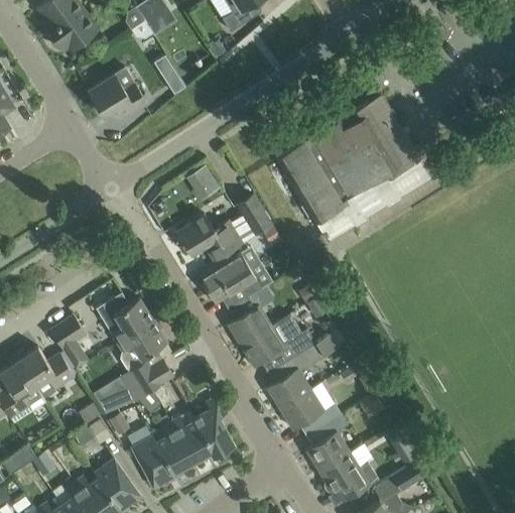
[(99,29),(77,0),(46,0),(37,7),(47,20),(43,23),(52,35),(51,37),(51,38),(51,40),(51,41),(51,42),(52,43),(52,44),(53,45),(54,46),(55,47),(57,48),(58,48),(59,48),(61,48),(62,48),(65,51),(69,48),(70,51),(99,29)]
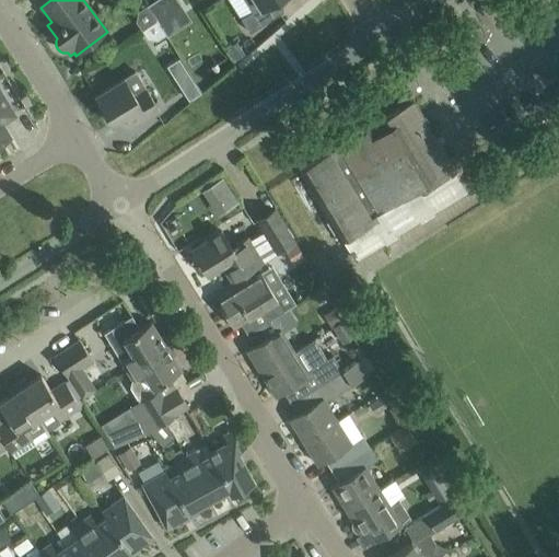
[(176,0),(161,0),(149,8),(156,22),(158,23),(182,8),(176,0)]
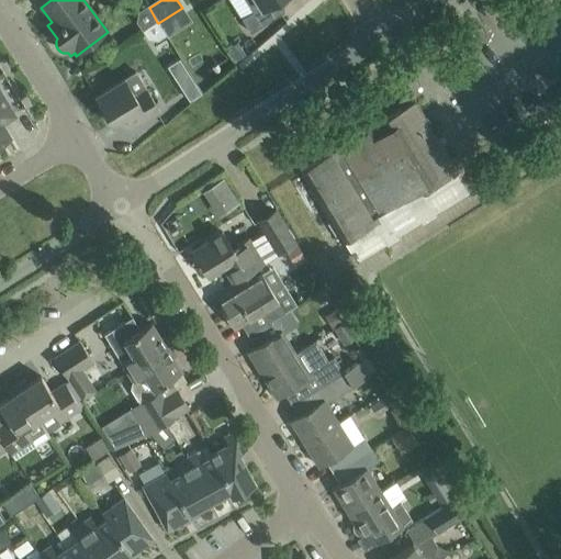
[(243,21),(251,34),(284,13),(277,1),(277,0),(244,0),(254,13),(243,21)]
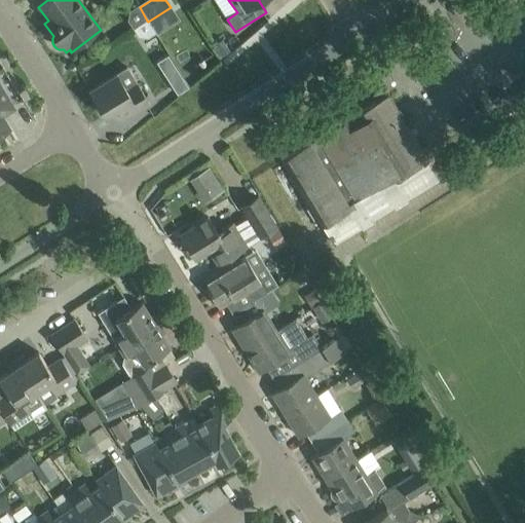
[(147,21),(135,30),(136,32),(140,38),(149,39),(156,34),(148,22),(147,21)]
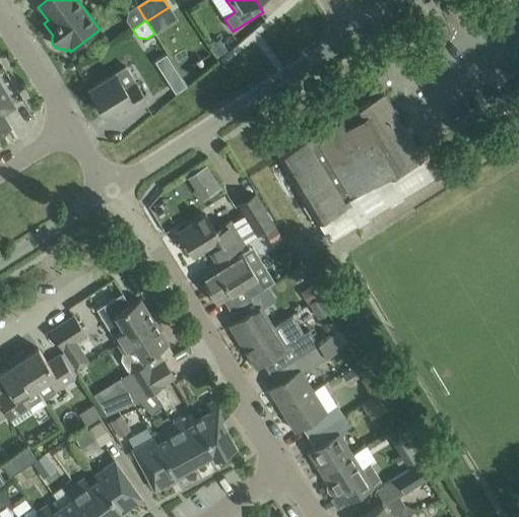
[(220,42),(212,47),(218,58),(226,52),(220,42)]
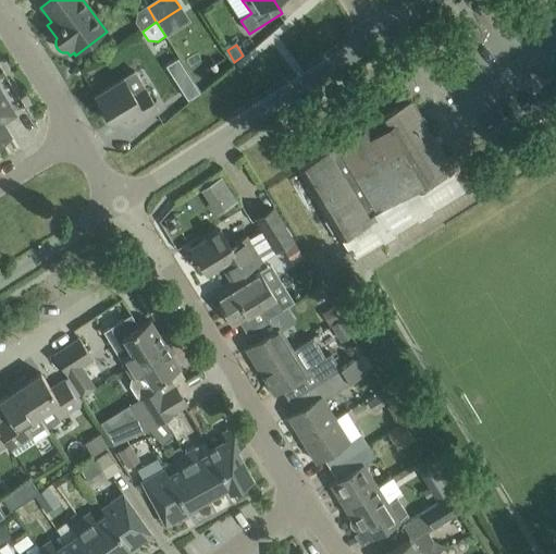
[(178,61),(167,68),(188,101),(199,95),(178,61)]
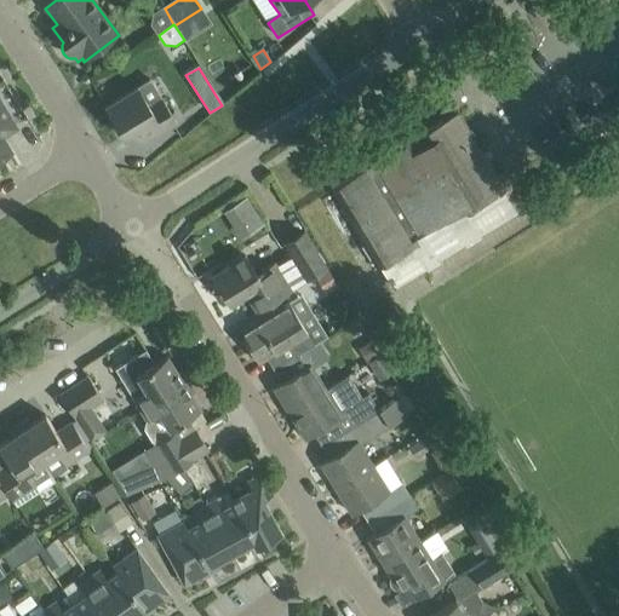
[(133,134),(142,148),(178,125),(150,81),(107,109),(125,139),(133,134)]
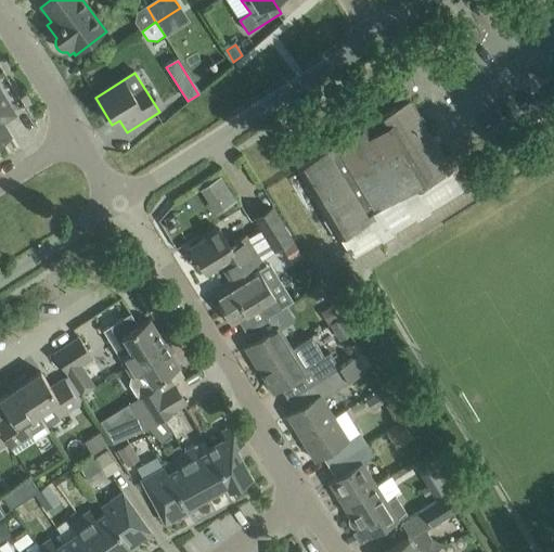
[(0,90),(0,144),(11,138),(2,124),(15,115),(0,90)]
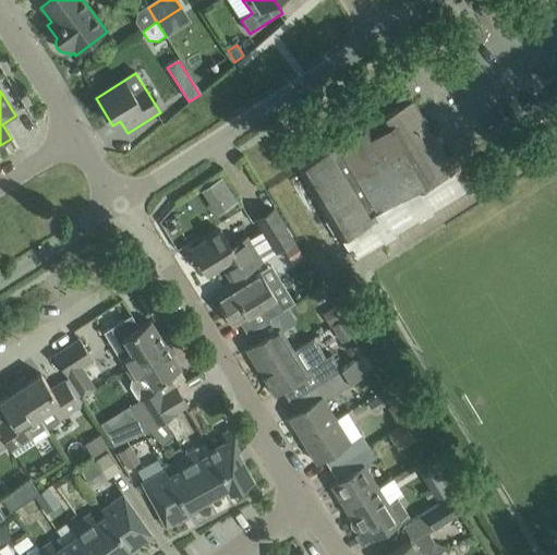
[(413,103),(368,130),(299,171),(353,262),(380,244),(383,246),(398,238),(397,236),(419,221),(420,225),(434,216),(433,214),(467,193),(453,173),(461,169),(455,158),(449,163),(413,103)]
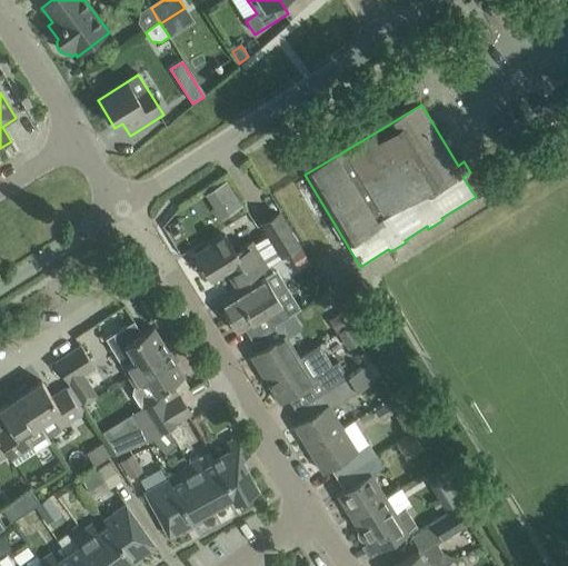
[(231,180),(209,192),(223,219),(246,207),(231,180)]
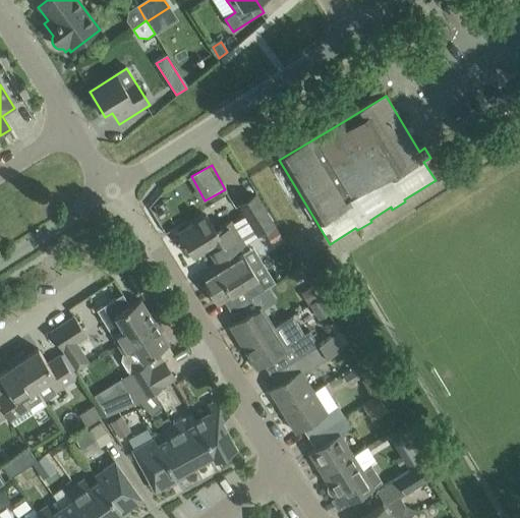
[(275,224),(256,196),(255,195),(239,206),(258,235),(275,224)]
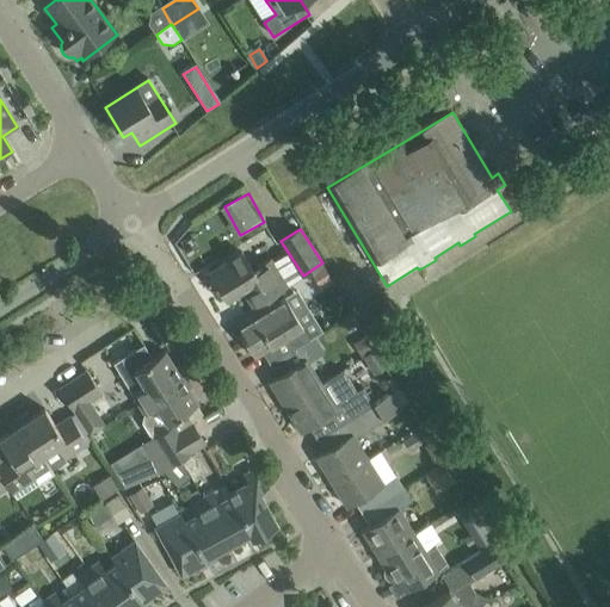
[(244,291),(254,309),(288,289),(271,261),(254,272),(242,254),(210,274),(227,301),(244,291)]
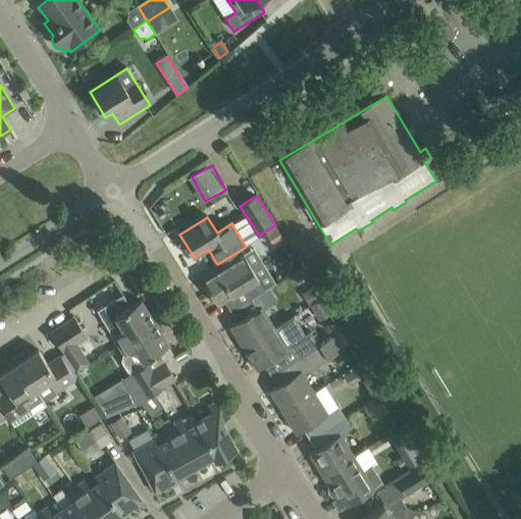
[(225,303),(231,313),(259,296),(266,292),(244,255),(202,281),(218,307),(225,303)]
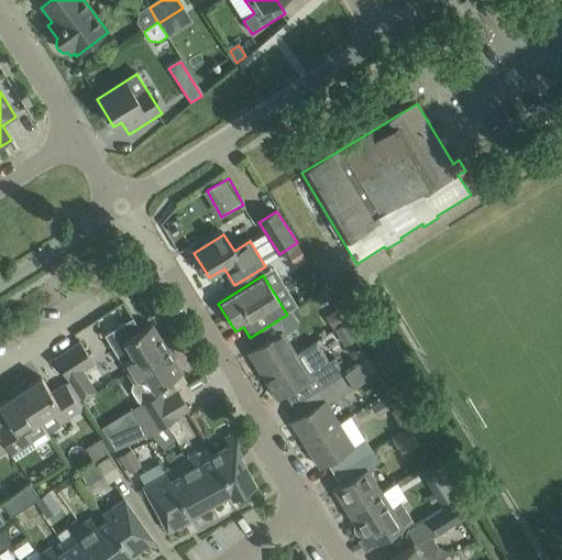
[(106,335),(131,318),(122,305),(97,321),(106,335)]
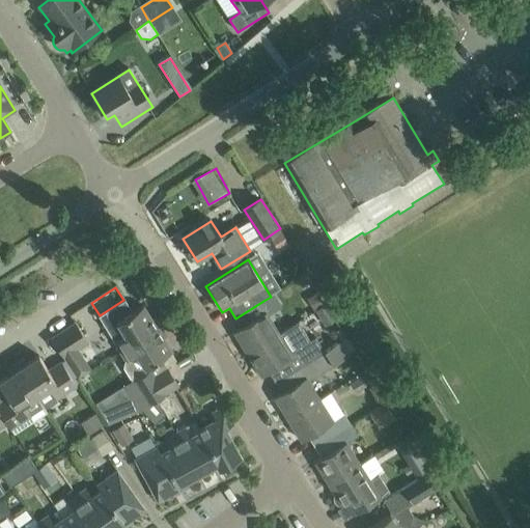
[(126,301),(100,316),(116,343),(114,343),(120,354),(158,330),(144,307),(134,313),(126,301)]
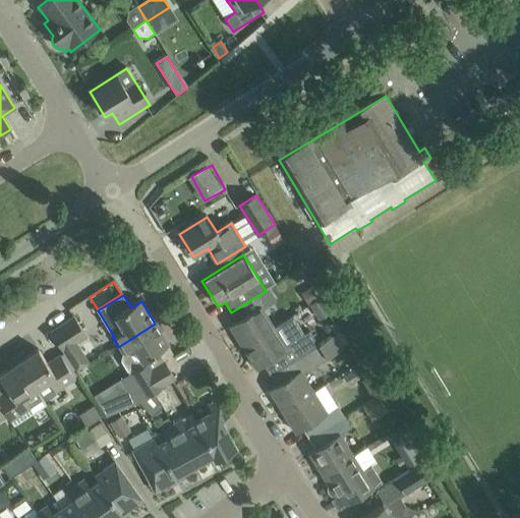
[(258,295),(231,312),(237,323),(230,327),(243,348),(275,329),(262,308),(266,305),(258,295)]
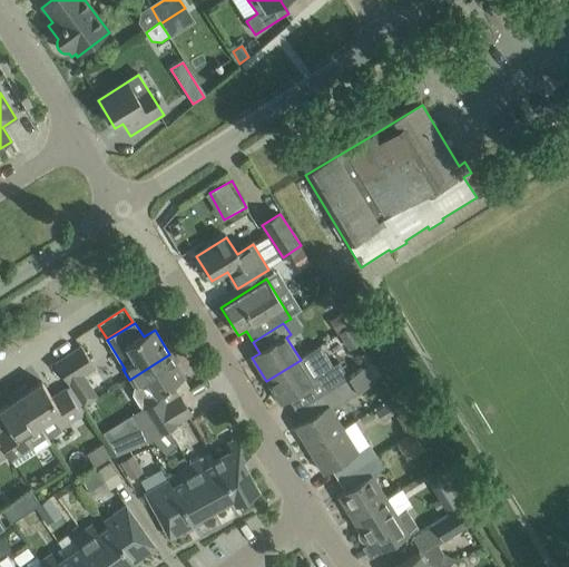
[(290,401),(295,411),(349,378),(340,362),(333,367),(321,348),(301,360),(266,381),(282,406),(290,401)]
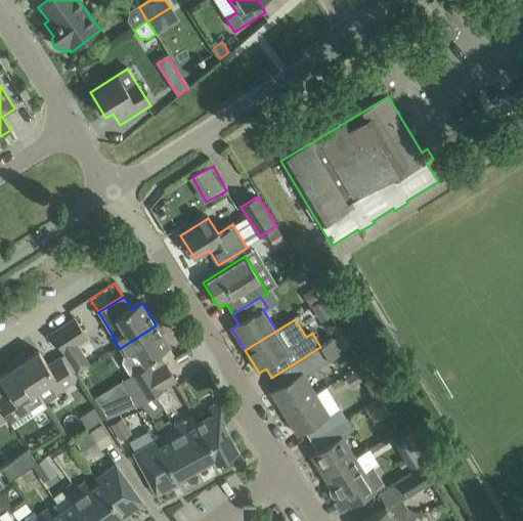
[(51,336),(63,354),(87,339),(76,320),(51,336)]
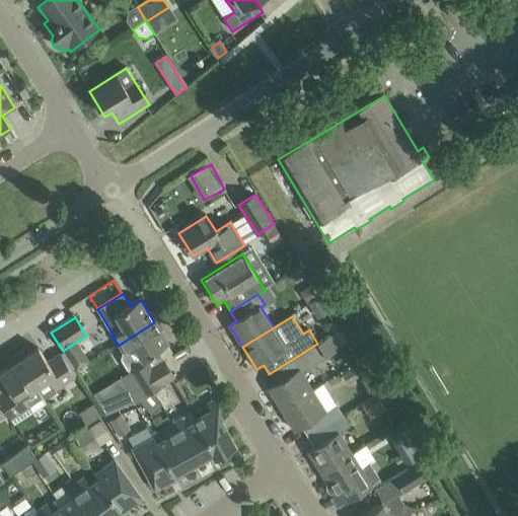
[(127,392),(98,403),(106,416),(135,404),(146,397),(154,392),(158,389),(162,387),(175,379),(162,358),(158,351),(168,346),(168,345),(154,322),(118,346),(123,354),(121,360),(136,385),(127,391),(127,392)]
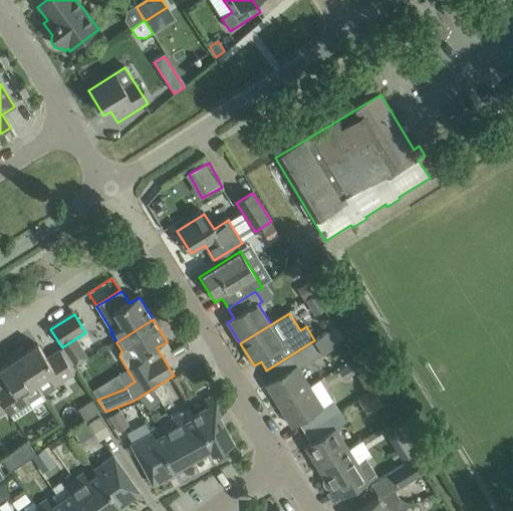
[(279,407),(310,388),(299,369),(339,344),(337,342),(342,339),(335,328),(314,340),(266,370),(273,380),(266,386),(279,407)]
